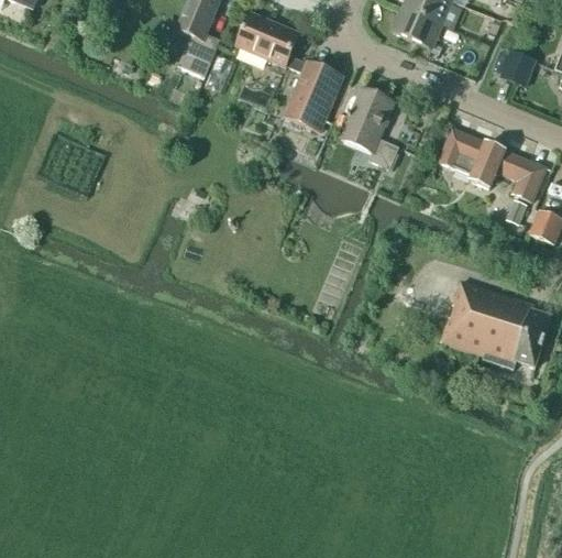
[(191,36),(179,65),(206,76),(210,64),(221,40),(207,33),(220,0),(188,0),(177,31),(191,36)]
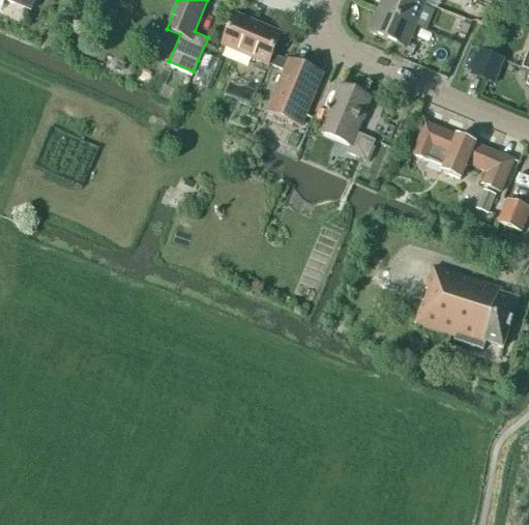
[(425,1),(423,0),(381,0),(379,7),(416,23),(425,1)]
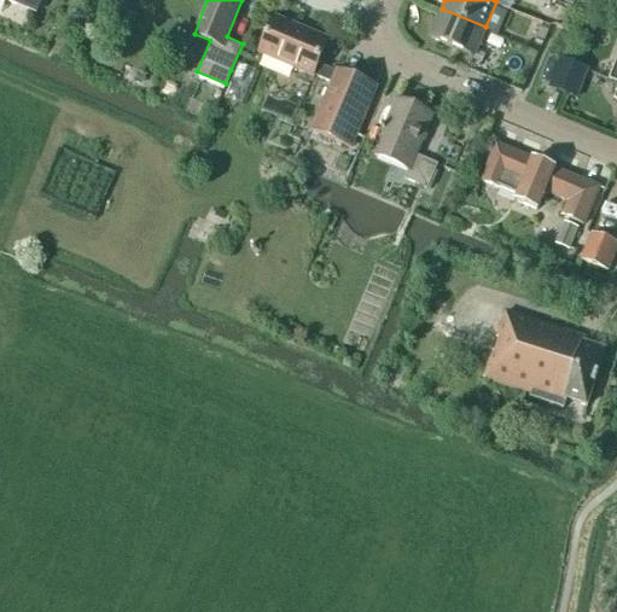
[(551,13),(566,19),(572,5),(560,0),(557,0),(551,13)]
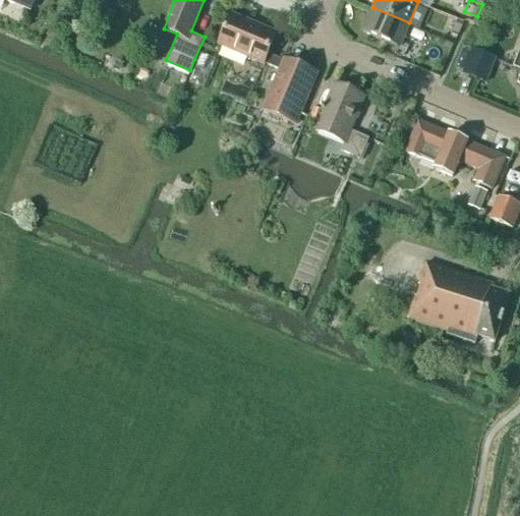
[(103,17),(111,21),(117,9),(109,5),(103,17)]
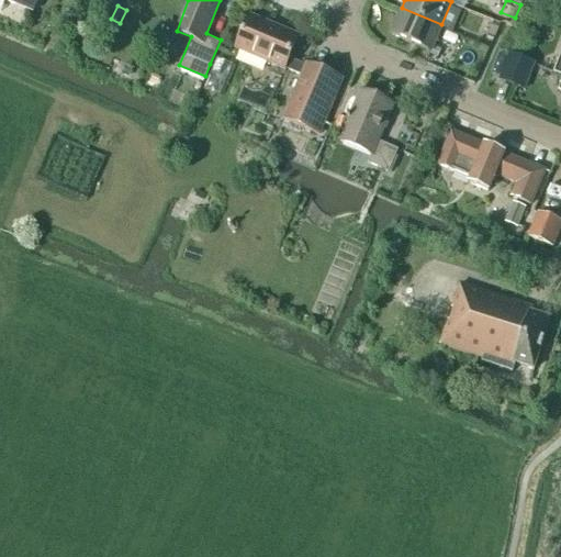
[(402,8),(392,31),(432,48),(441,24),(402,8)]
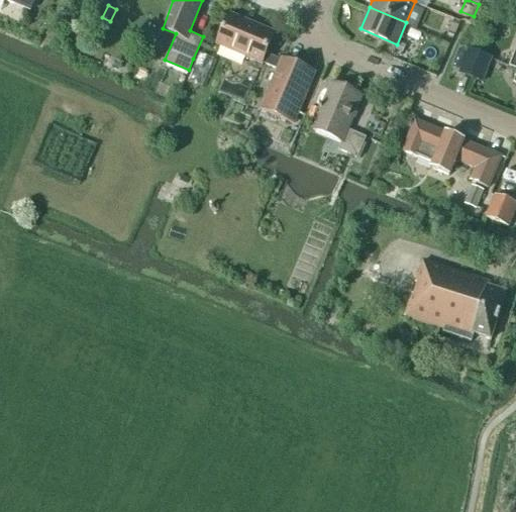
[(263,60),(279,66),(262,106),(294,120),(315,70),(283,57),(282,58),(267,50),(275,31),(230,12),(217,41),(263,61),(263,60)]
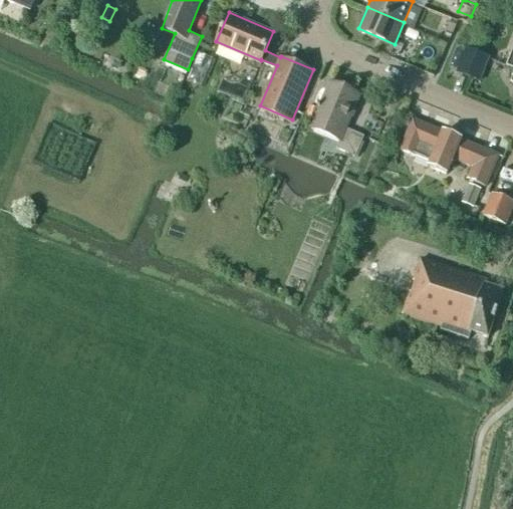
[(446,29),(453,32),(458,19),(452,16),(446,29)]
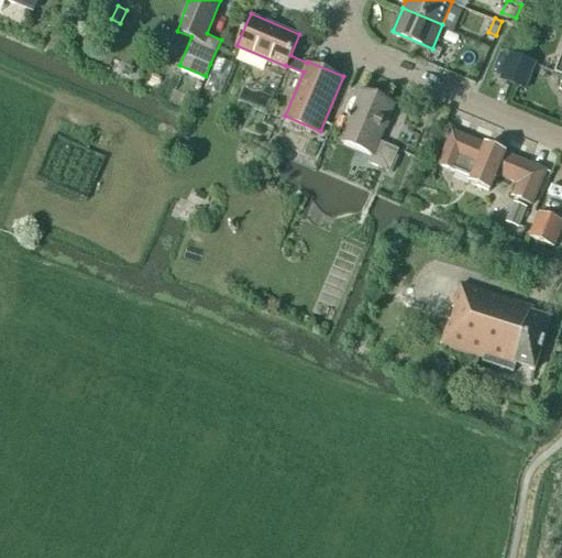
[(511,31),(505,46),(521,53),(528,37),(511,31)]
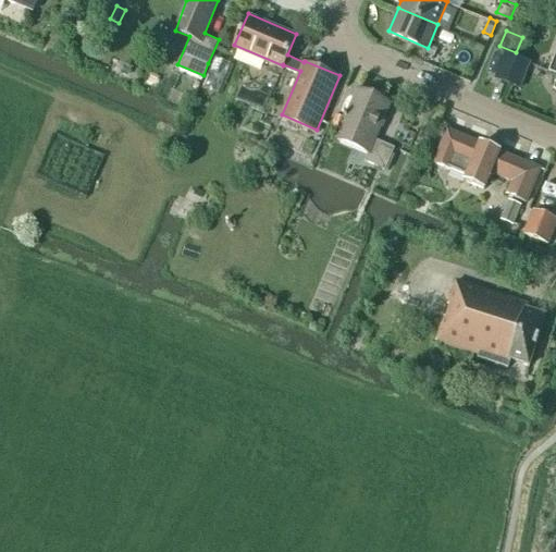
[(520,85),(530,60),(504,49),(503,51),(496,49),(489,69),(497,73),(496,75),(520,85)]
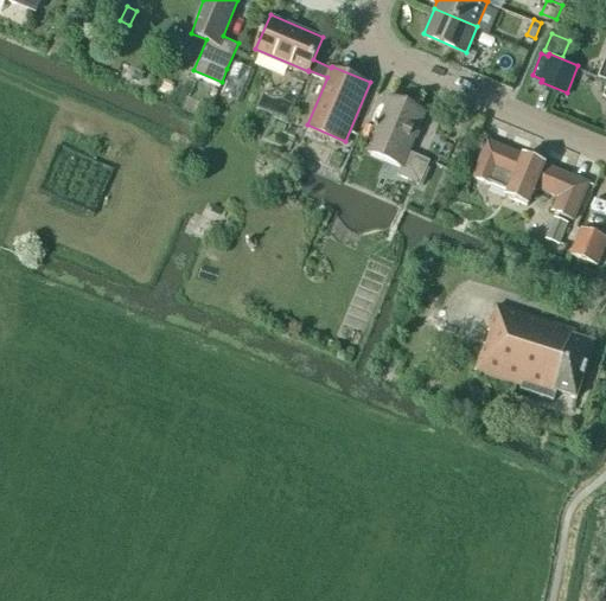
[(266,132),(293,138),(297,123),(287,122),(293,93),(262,85),(259,103),(270,106),(266,132)]
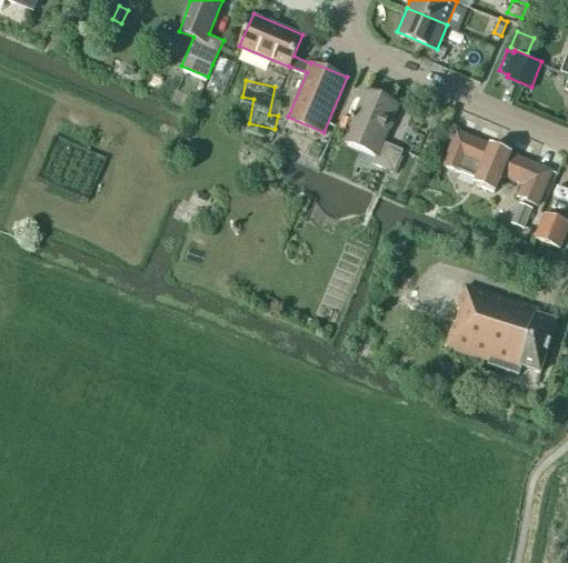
[(404,144),(384,137),(398,103),(366,90),(345,139),(376,152),(372,160),(394,169),(404,144)]
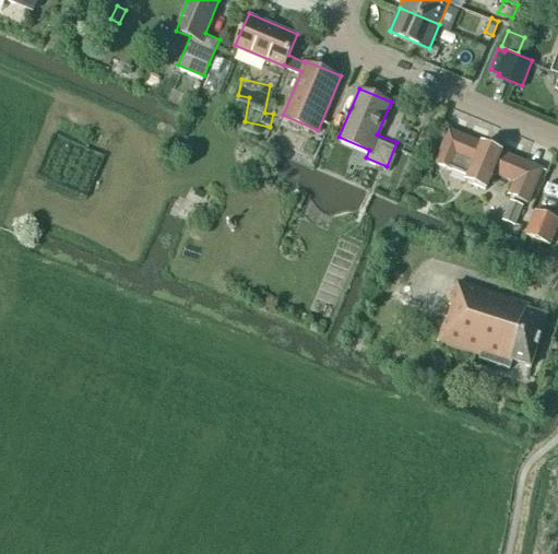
[(510,192),(529,200),(543,166),(449,127),(435,160),(452,167),(469,174),(466,178),(487,187),(494,169),(515,179),(510,192)]
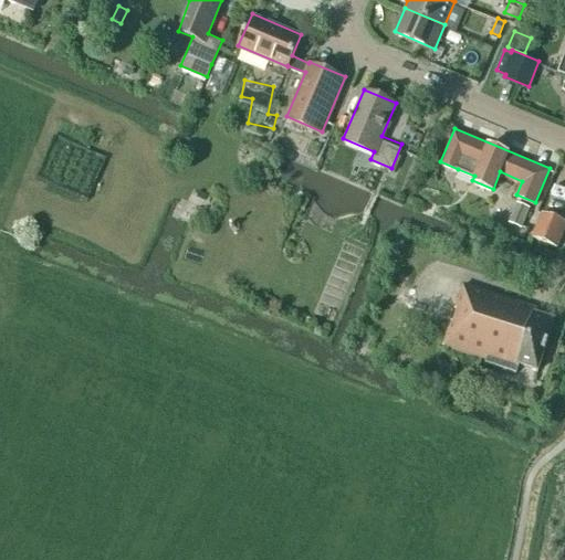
[(518,199),(510,219),(523,224),(531,203),(518,199)]
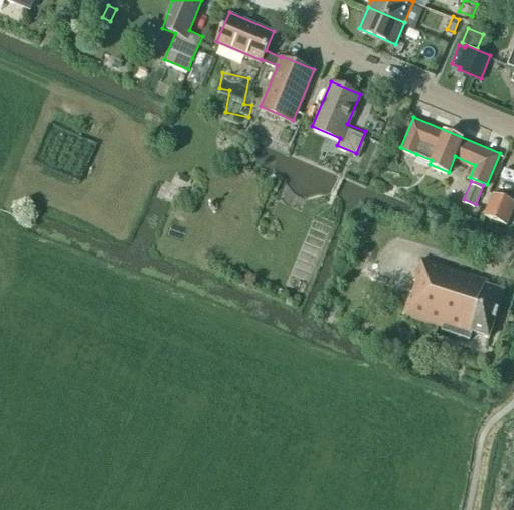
[(513,199),(494,191),(485,213),(507,222),(513,205),(513,199)]
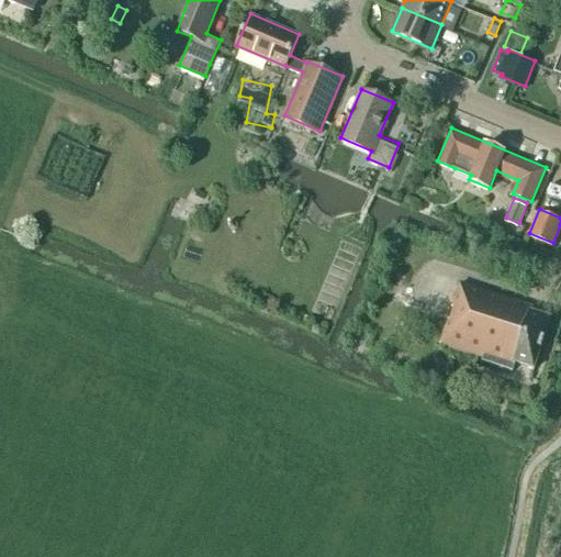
[(457,296),(442,341),(485,355),(484,358),(494,361),(495,357),(514,364),(516,359),(535,366),(551,314),(533,308),(534,303),(507,294),(463,281),(459,296),(457,296)]
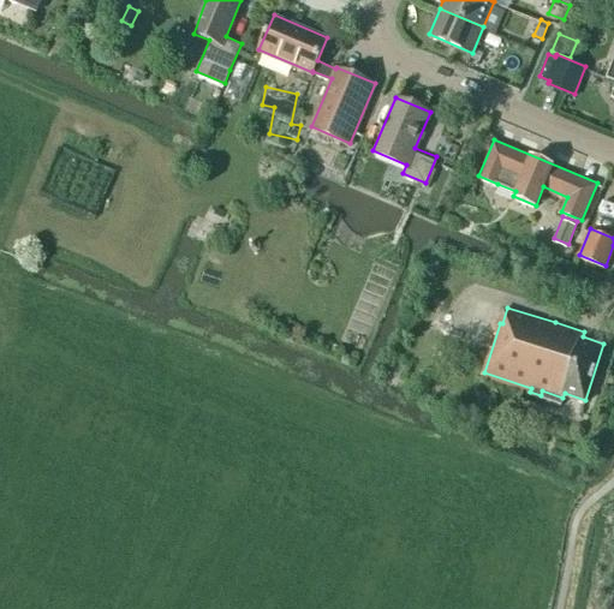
All buildings are outlined.
